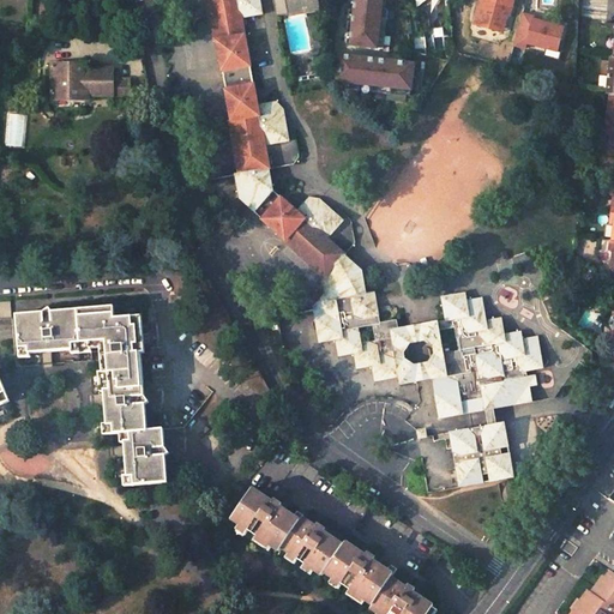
[(536,385),(535,374),(527,375),(525,371),(542,368),(537,336),(522,339),(519,332),(505,333),(503,318),(486,320),(482,298),(465,300),(464,293),(447,295),(449,304),(440,305),(443,320),(389,330),(387,323),(380,323),(374,292),(366,294),(362,272),(343,254),(326,239),(344,221),(320,199),(309,197),(296,212),(272,191),(265,145),(290,140),(283,109),(276,101),(257,104),(241,18),(263,14),(260,0),(209,0),(242,173),(236,174),(239,198),(325,275),(319,282),(323,293),(308,300),(309,311),(318,309),(319,317),(321,325),(313,326),(315,342),(332,341),(333,356),(350,354),(353,368),(368,367),(371,380),(396,377),(397,385),(429,379),(437,419),(483,410),(493,409),(531,402),(529,386),(536,385)]
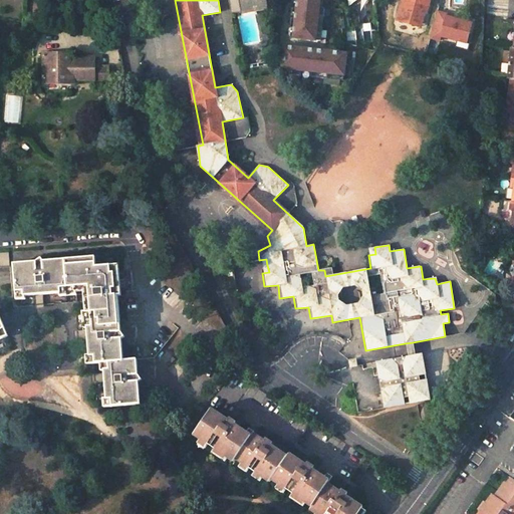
[(228,0),(230,12),(231,14),(240,12),(241,15),(254,12),(257,12),(256,7),(266,5),(264,0),(228,0)]
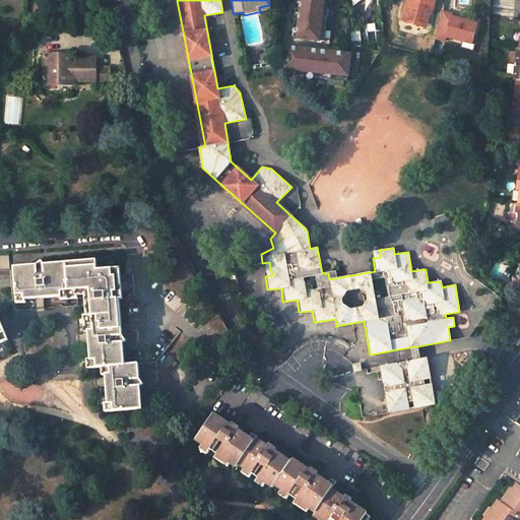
[(272,9),(270,0),(267,0),(269,5),(259,7),(260,12),(272,9)]
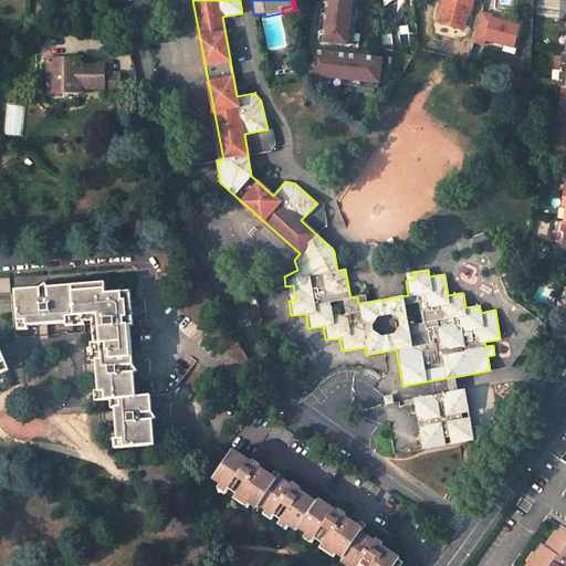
[(326,0),(326,3),(323,3),(323,4),(326,4),(325,14),(322,14),(322,16),(325,17),(323,35),(320,35),(320,37),(323,37),(322,42),(353,45),(356,10),(350,10),(350,0),(326,0)]
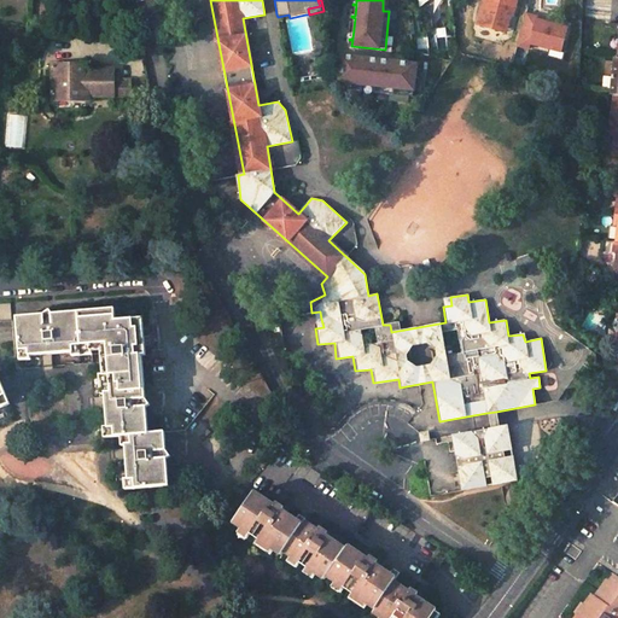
[(400,0),(402,12),(409,11),(418,18),(420,38),(427,36),(427,34),(432,27),(431,13),(425,9),(418,10),(415,7),(414,0),(400,0)]
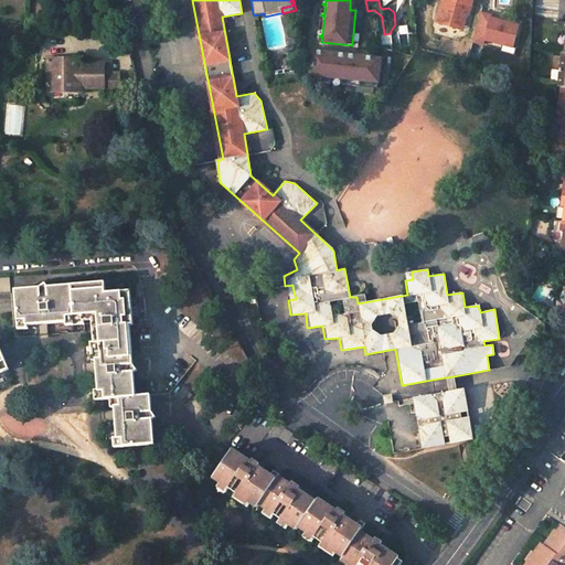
[(468,14),(471,0),(443,0),(437,22),(458,28),(461,13),(468,14)]
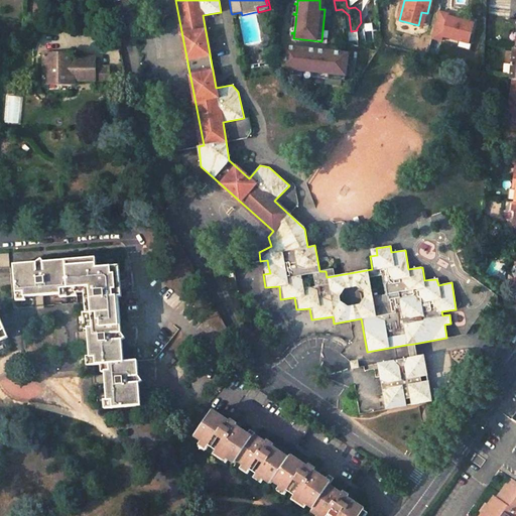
[(472,19),(438,10),(431,39),(439,42),(439,36),(456,40),(455,47),(471,52),(476,35),(469,33),(472,19)]
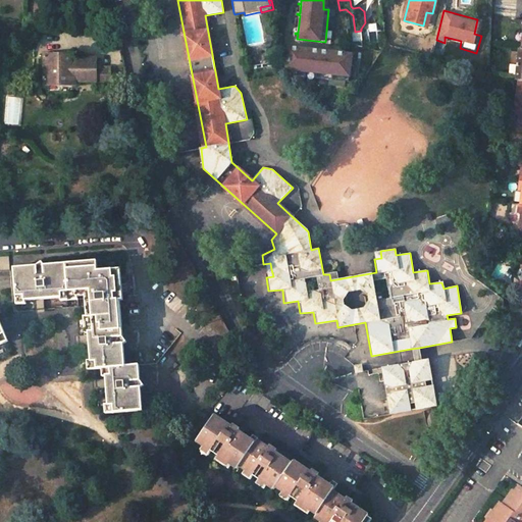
[(426,12),(423,25),(428,28),(432,13),(426,12)]
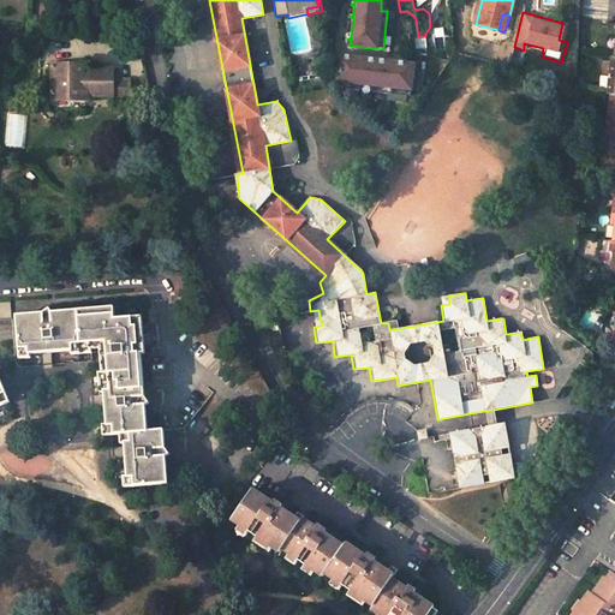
[(415,65),(339,57),(338,70),(338,73),(334,73),(334,75),(338,75),(336,82),(347,83),(347,90),(411,97),(415,65)]
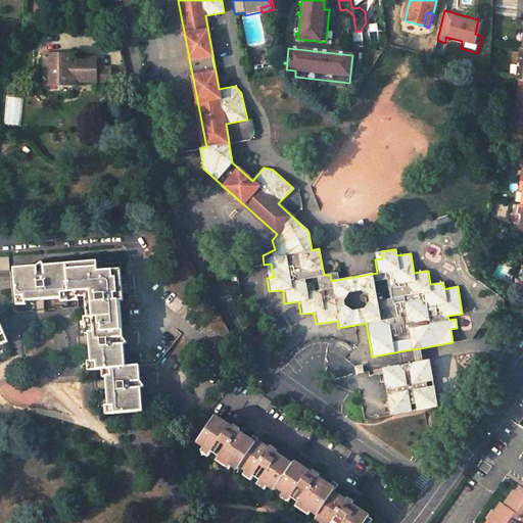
[(264,51),(266,60),(269,59),(270,68),(276,66),(274,51),(273,49),(264,51)]
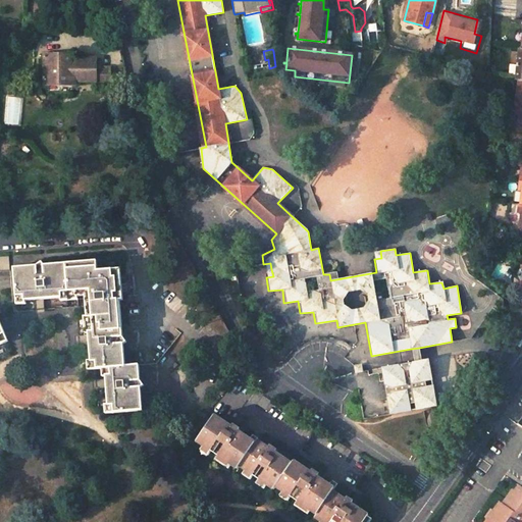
[(71,54),(44,55),(45,84),(75,84),(75,81),(96,81),(95,82),(111,82),(110,67),(96,67),(96,58),(71,58),(71,54)]
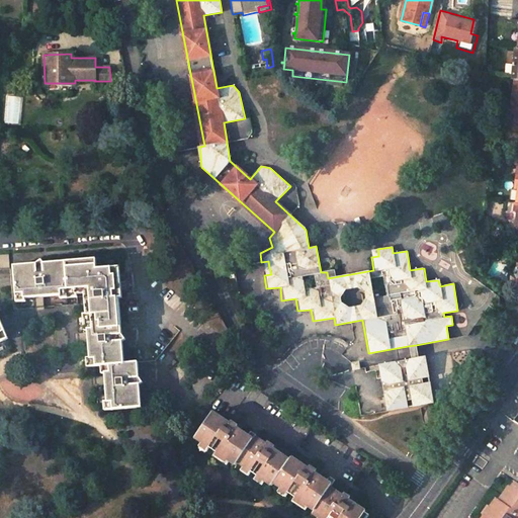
[(517,78),(515,78),(506,139),(517,139),(517,78)]
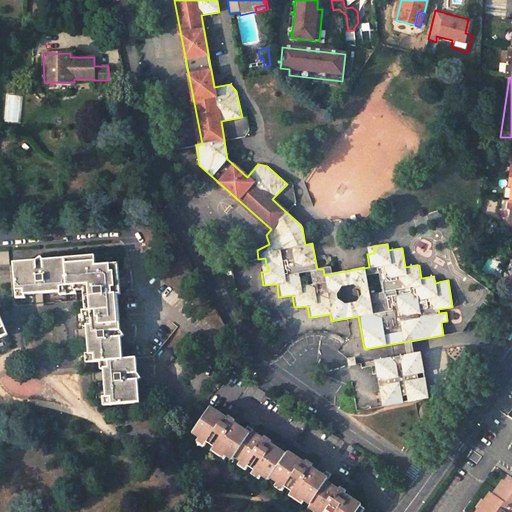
[(370,244),(367,250),(367,254),(374,253),(373,246),(376,243),(370,244)]
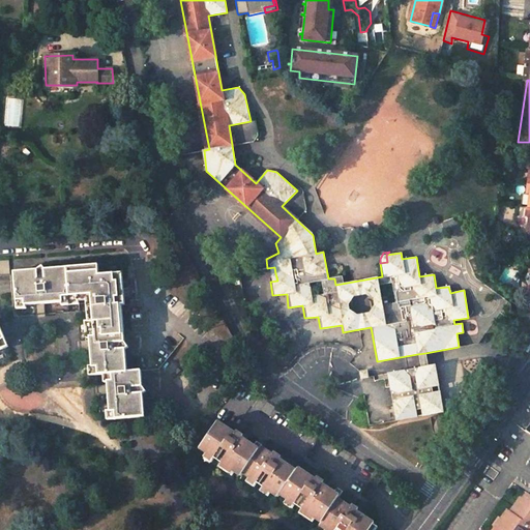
[(0,262),(0,274),(11,273),(9,261),(0,262)]
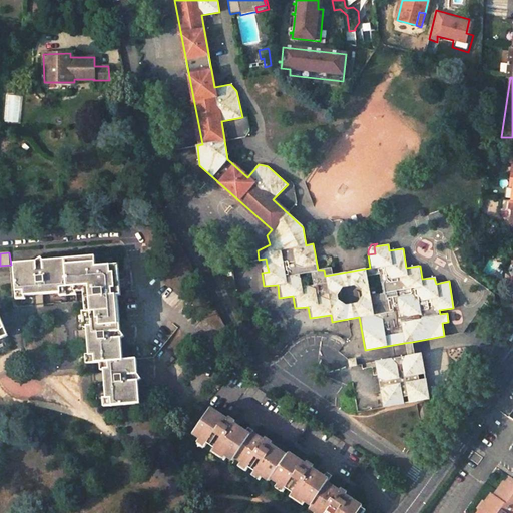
[(29,262),(14,264),(17,299),(25,299),(25,296),(35,295),(42,294),(60,293),(61,296),(76,295),(76,291),(84,291),(85,295),(85,304),(86,312),(83,312),(84,327),(87,327),(88,330),(88,337),(90,355),(87,356),(87,363),(93,362),(100,362),(101,370),(104,370),(105,380),(106,398),(103,398),(104,406),(122,405),(139,403),(138,381),(143,377),(137,367),(136,359),(123,360),(121,338),(127,334),(119,324),(117,295),(120,295),(117,265),(96,267),(95,257),(43,261),(39,255),(29,262)]
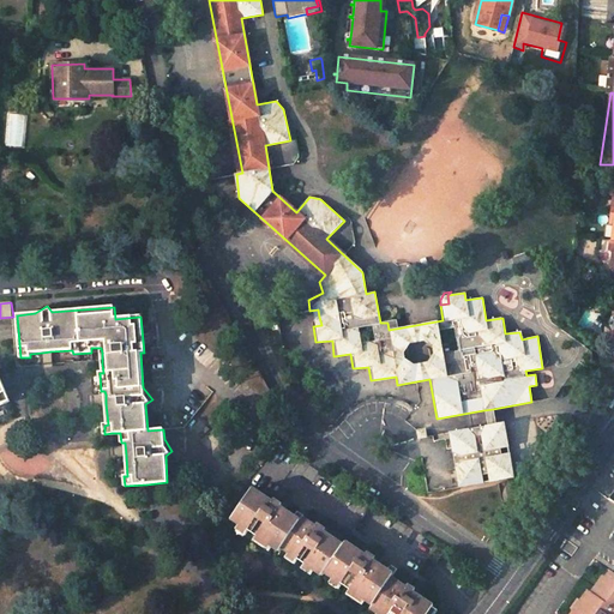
[(613,314),(607,325),(597,319),(591,327),(613,342),(613,314)]
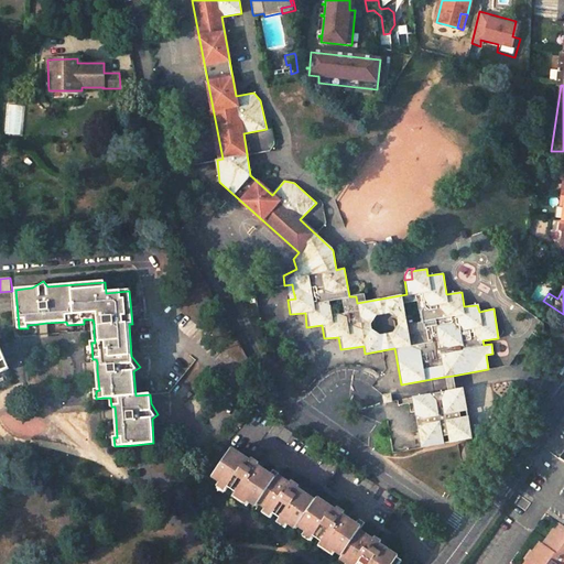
[(288,300),(295,299),(293,291),(288,292),(284,296),(285,305),(288,300)]
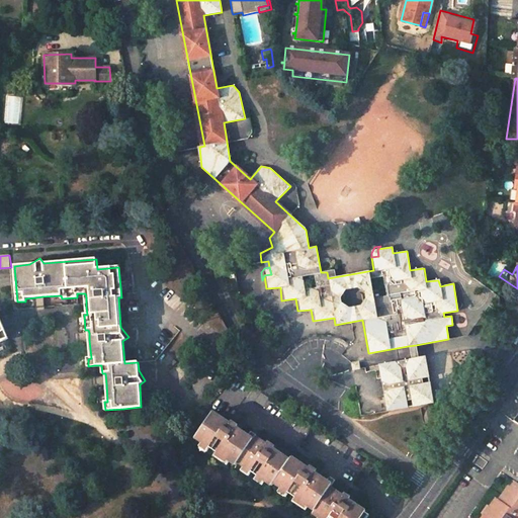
[(408,346),(411,359),(418,358),(416,345),(408,346)]
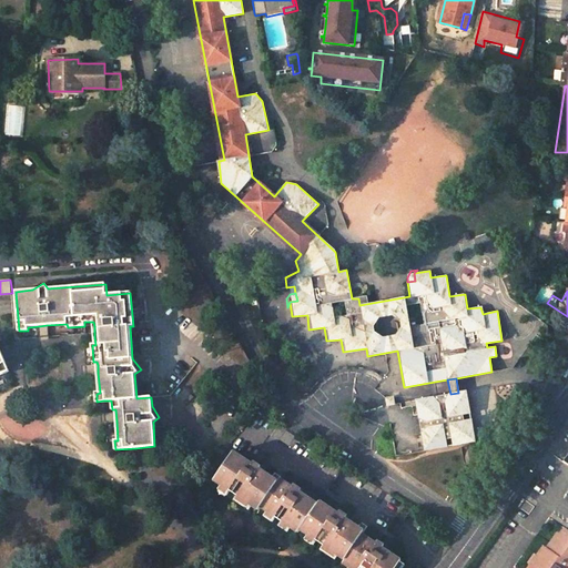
[(464,422),(463,414),(469,413),(466,392),(458,393),(450,394),(415,399),(423,450),(445,447),(444,438),(449,438),(452,446),(475,443),(472,421),(464,422)]
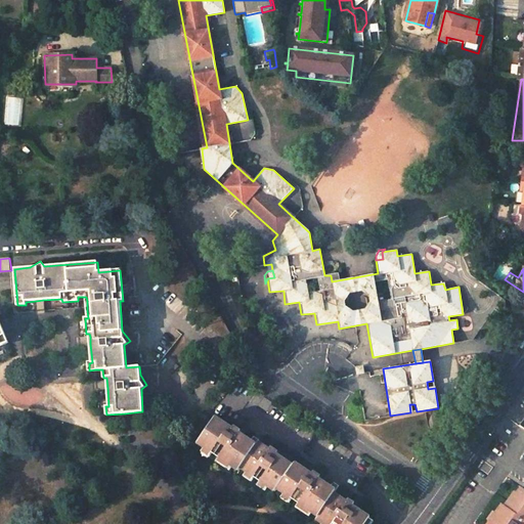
[(351,366),(352,375),(363,373),(362,365),(351,366)]
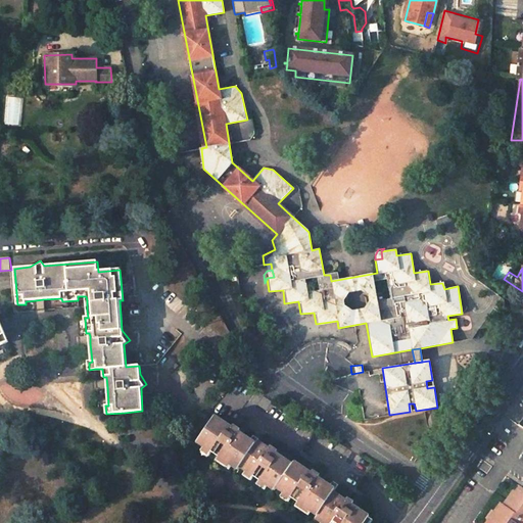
[(232,427),(215,416),(197,442),(238,470),(240,467),(275,490),(277,487),(318,516),(316,518),(322,522),(364,522),(370,516),(352,505),(353,503),(347,498),(345,500),(333,491),(335,489),(318,477),(320,475),(313,471),(312,473),(294,462),(292,464),(279,455),(280,453),(273,448),(272,450),(257,440),(256,443),(239,432),(240,430),(233,425),(232,427)]
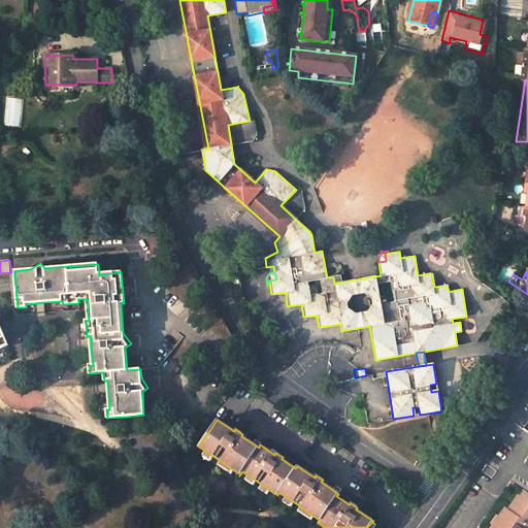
[(383,472),(374,468),(367,479),(374,484),(383,472)]
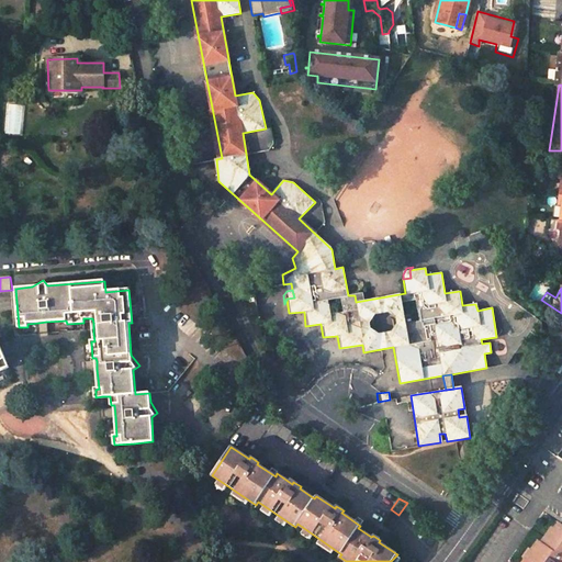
[(561,561),(561,530),(561,532),(555,529),(554,528),(543,542),(540,540),(534,550),(526,559),(524,561),(561,561)]
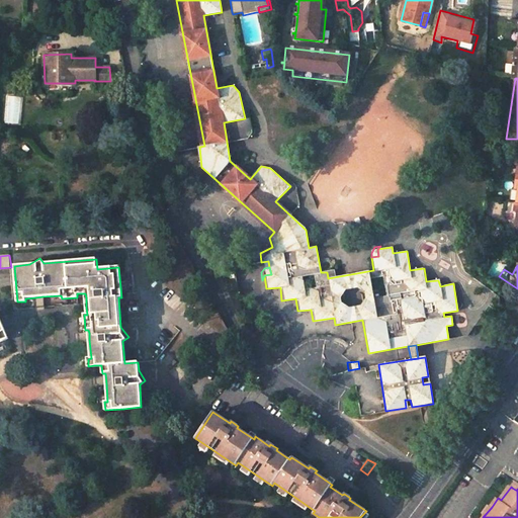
[(489,505),(482,513),(485,515),(492,507),(489,505)]
